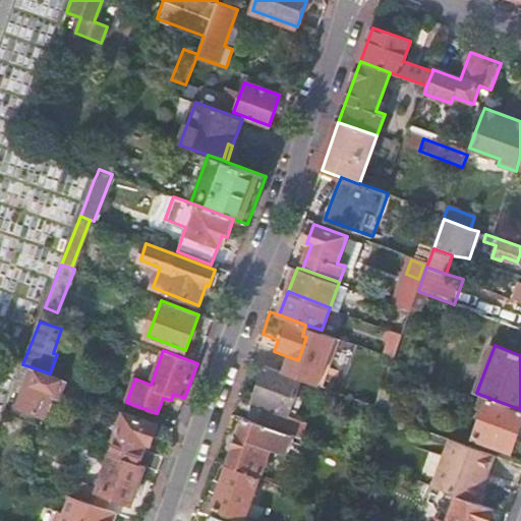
[(302,379),(323,386),(329,371),(305,363),(300,378),(302,379)]
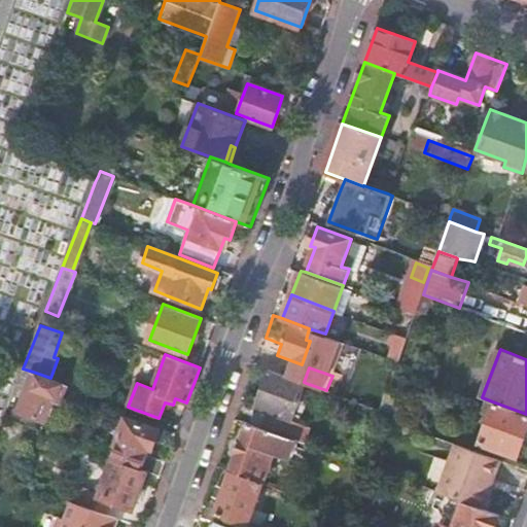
[(306,383),(304,382),(271,371),(257,408),(269,412),(264,427),(268,429),(303,442),(308,425),(299,422),(307,398),(302,396),(306,383)]
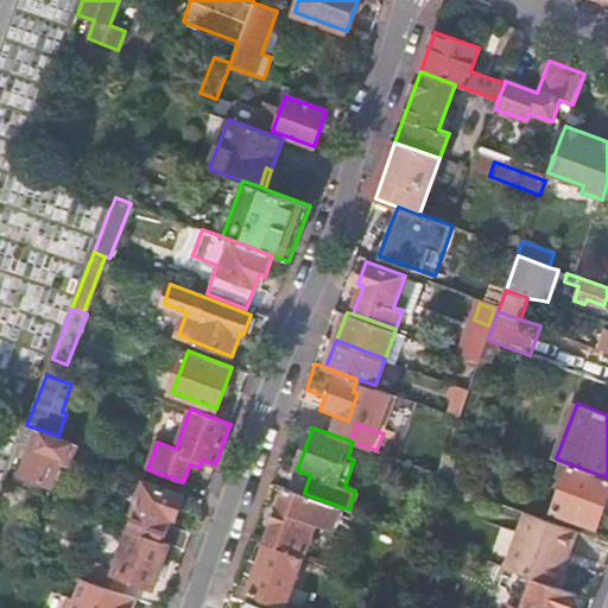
[(77,443),(58,436),(38,429),(20,473),(51,485),(62,458),(70,461),(77,443)]
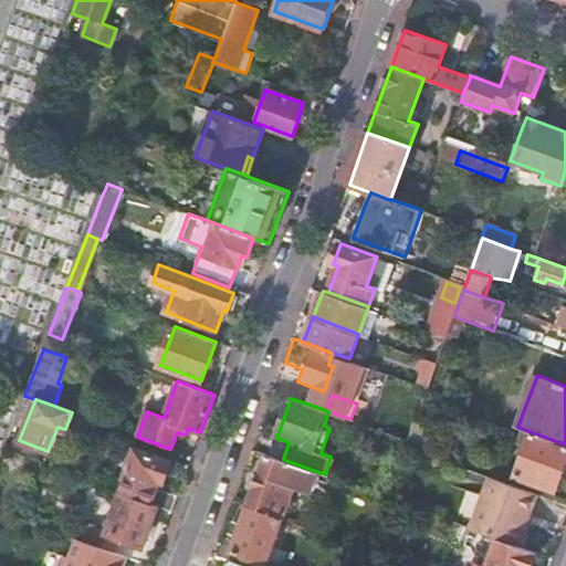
[(565,444),(532,432),(532,433),(521,429),(516,443),(526,447),(516,475),(556,489),(565,461),(565,444)]
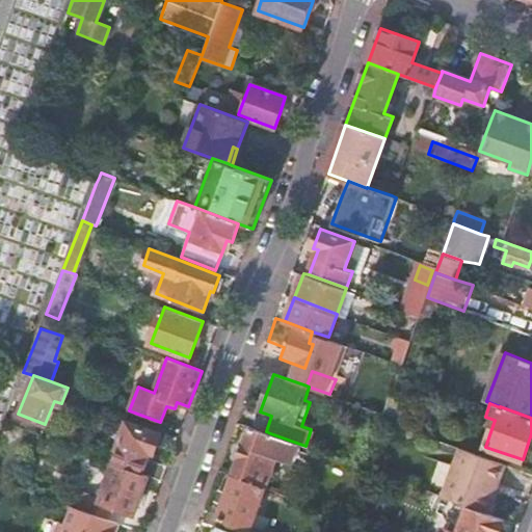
[(118,451),(115,460),(114,462),(142,473),(148,475),(162,480),(167,464),(148,458),(150,453),(155,454),(162,434),(127,421),(116,450),(118,451)]
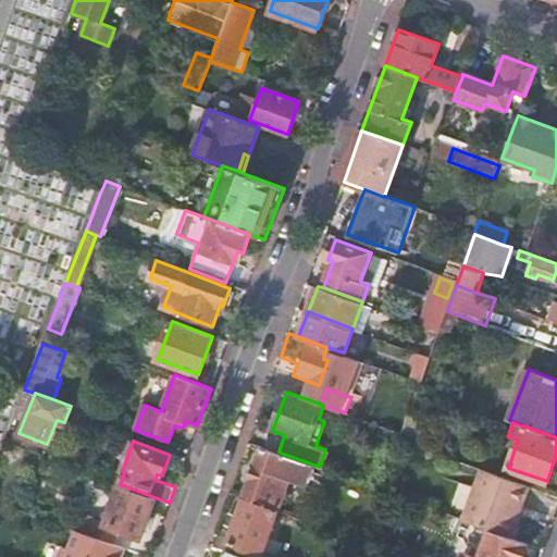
[(280,466),(283,454),(279,452),(264,447),(246,497),(280,509),(291,479),(285,477),(287,469),(280,466)]
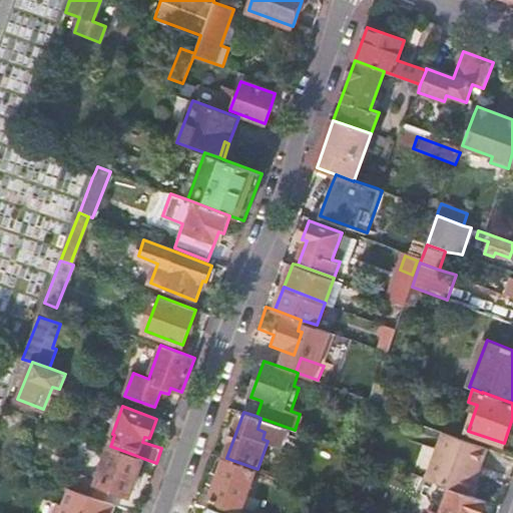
[(461,438),(444,432),(427,479),(449,487),(452,488),(470,494),(476,475),(480,466),(487,447),(466,439),(461,437),(461,438)]
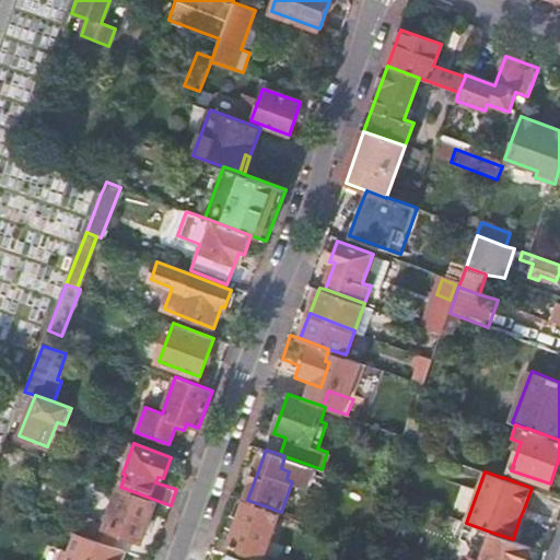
[(105,528),(118,533),(140,541),(155,500),(150,498),(120,487),(106,524),(105,528)]
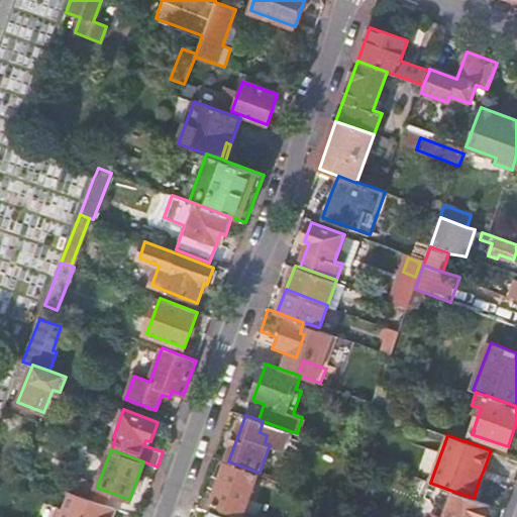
[(243,516),(260,473),(228,461),(212,505),(243,516)]
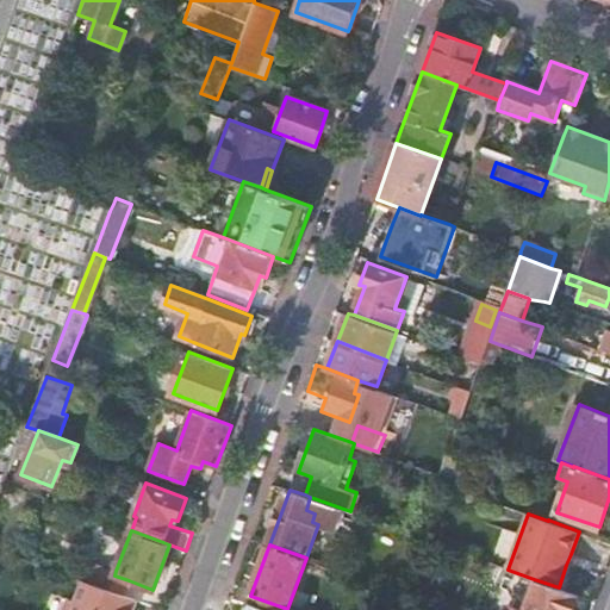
[(95,564),(88,582),(123,595),(129,580),(114,576),(116,571),(95,564)]
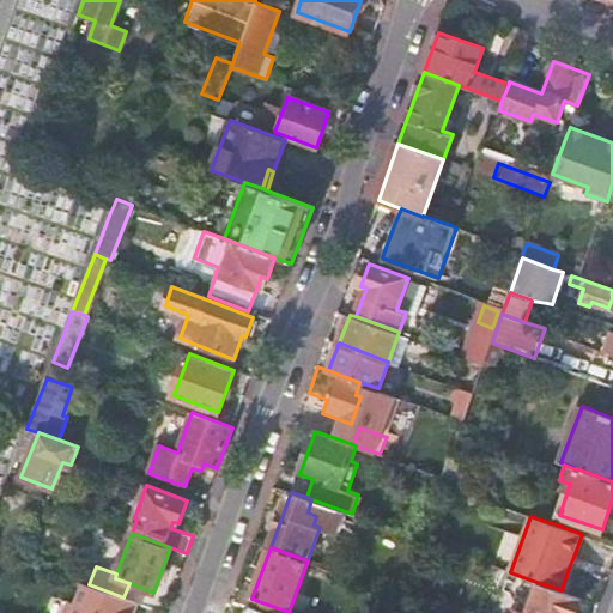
[(89,584),(85,583),(77,605),(70,602),(65,612),(133,612),(138,602),(123,598),(89,584)]
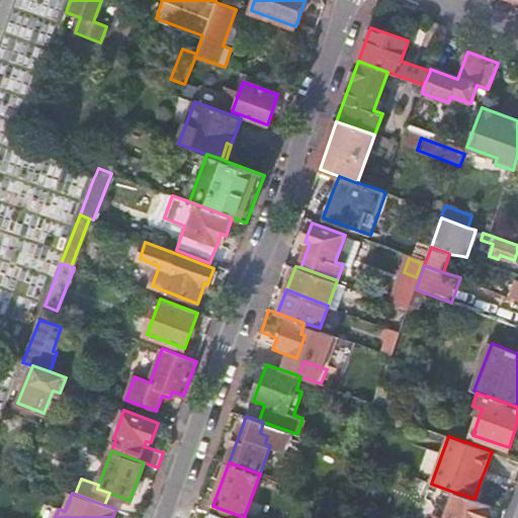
[(475,499),(456,493),(449,510),(442,508),(440,516),(432,513),(430,517),(487,517),(492,506),(475,499)]
